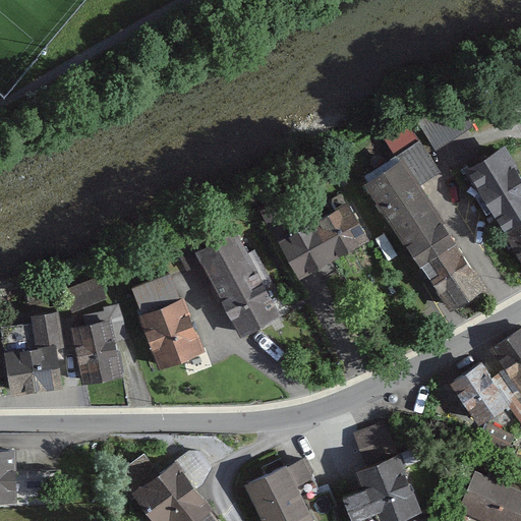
[(459,99),(417,123),(433,151),(475,126),(459,99)]
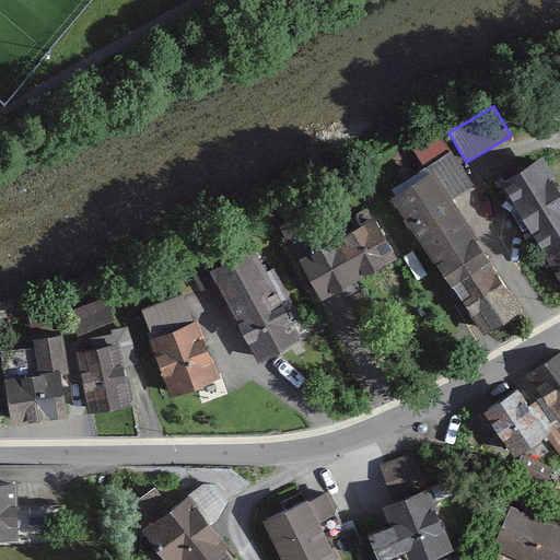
[(559,178),(549,160),(500,189),(559,292),(559,178)]
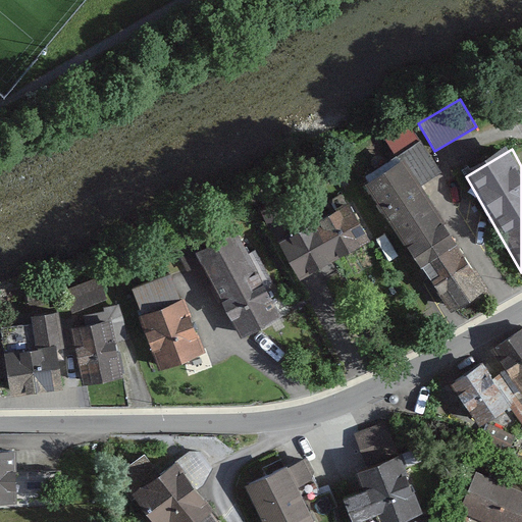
[(407,158),(363,186),(446,315),(489,288),(407,158)]
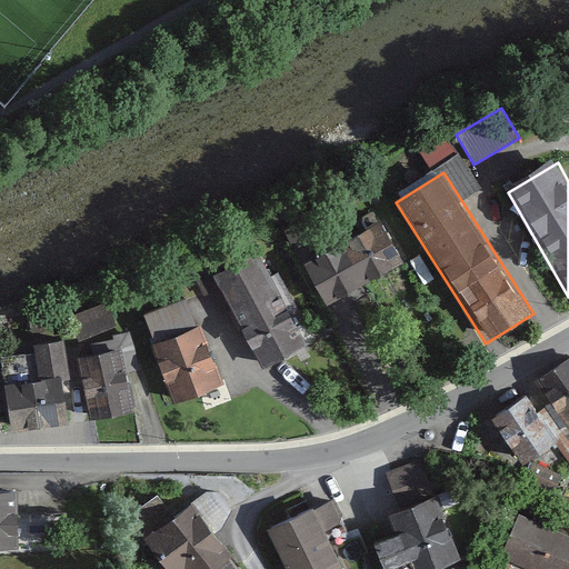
[(376,220),(295,267),(318,307),(399,261),(376,220)]
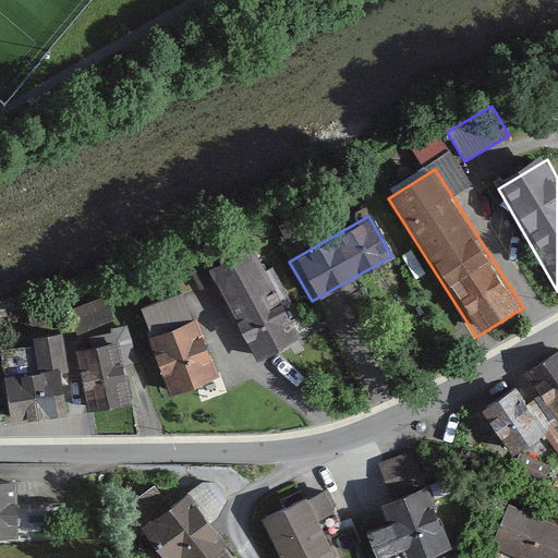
[(253,245),(206,270),(257,365),(304,340),(253,245)]
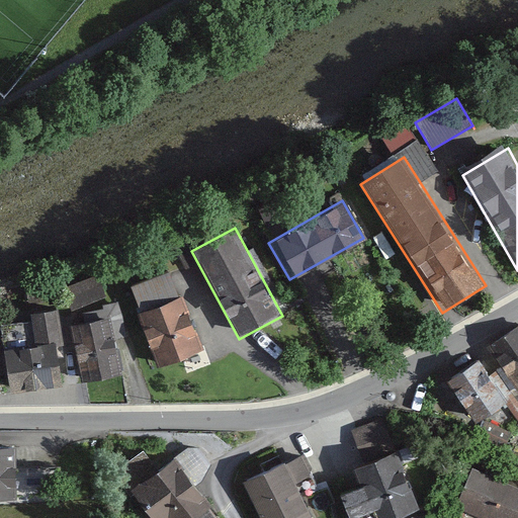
[(168,272),(124,289),(156,366),(199,349),(168,272)]
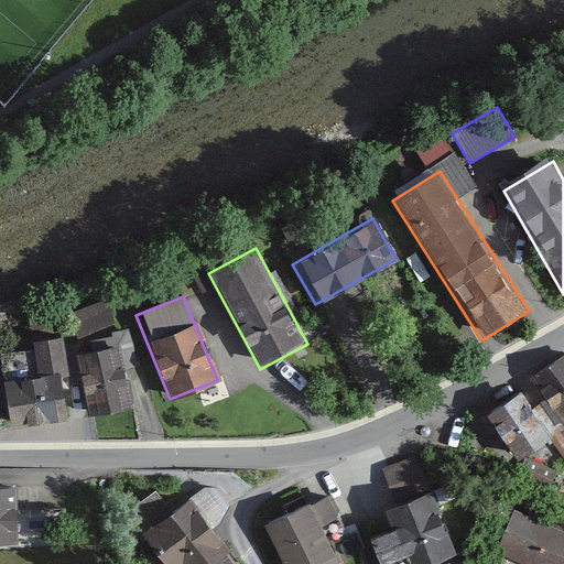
[(104,304),(66,321),(75,340),(112,323),(104,304)]
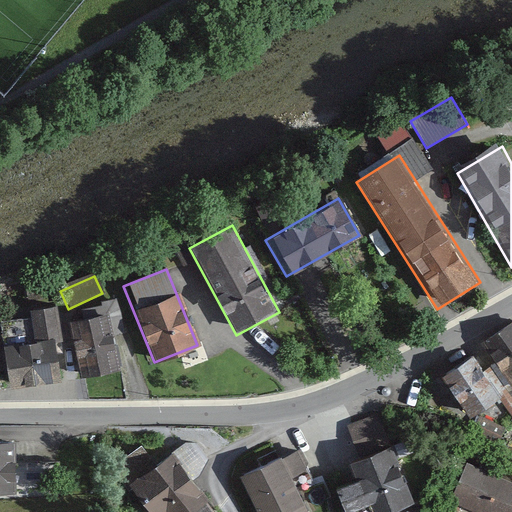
[(34,347),(1,351),(7,390),(59,382),(56,360),(64,359),(56,305),(29,309),(34,347)]
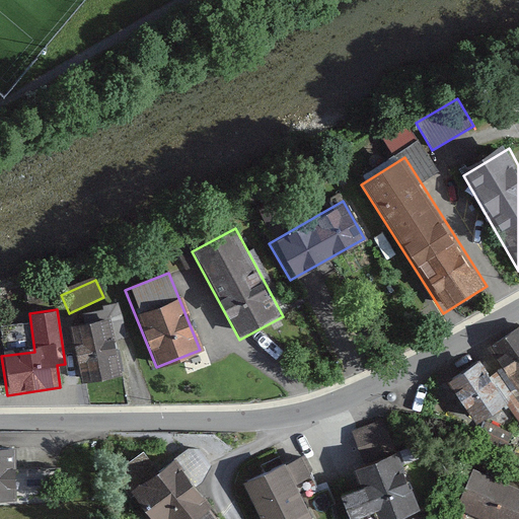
[(110,319),(68,328),(80,384),(123,375),(110,319)]
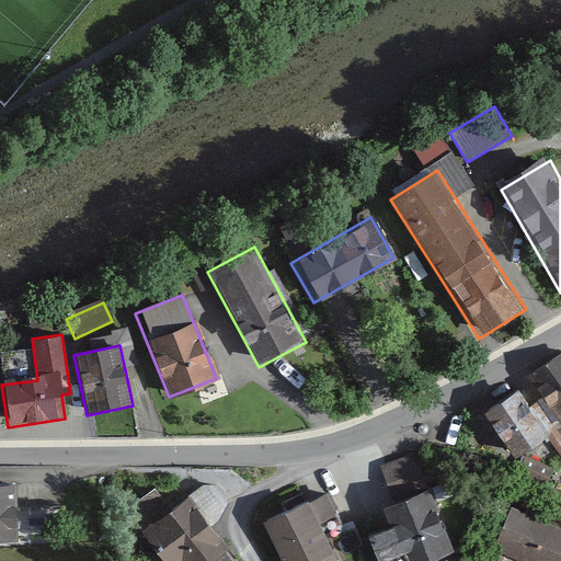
[(560,354),(528,376),(560,424),(560,354)]
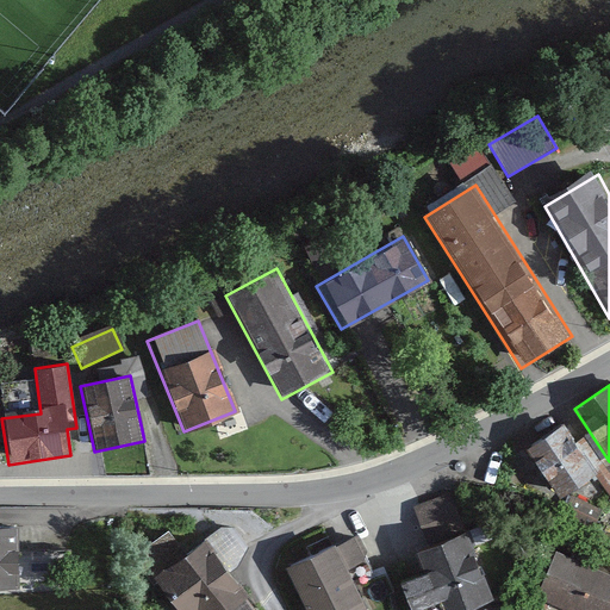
[(566,427),(524,454),(554,499),(596,472),(566,427)]
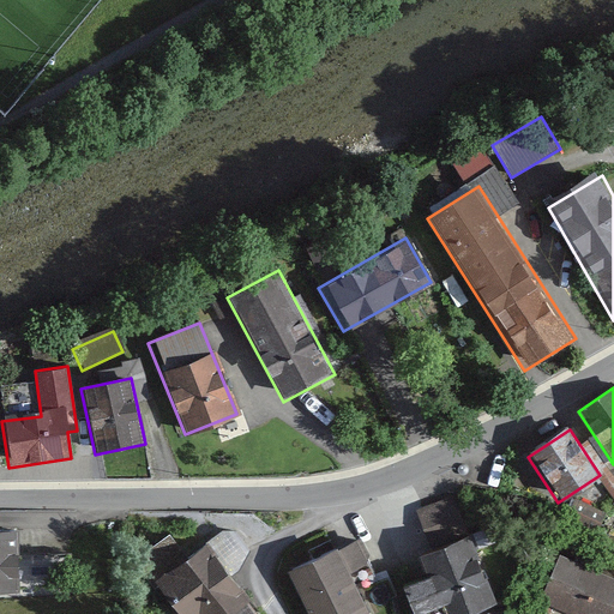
[(421,498),(437,539),(474,524),(458,485),(421,498)]
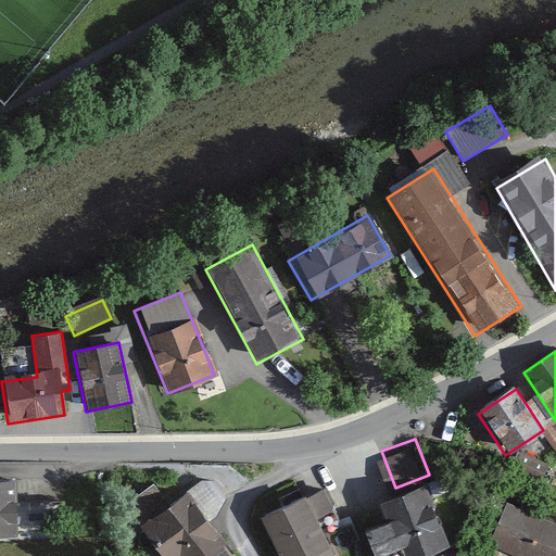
[(141,517),(172,498),(159,477),(128,495),(141,517)]
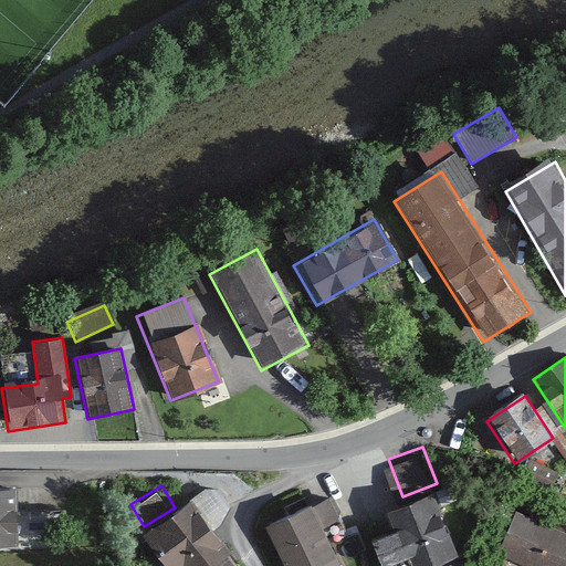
[(18,489),(0,489),(0,547),(20,547),(18,489)]
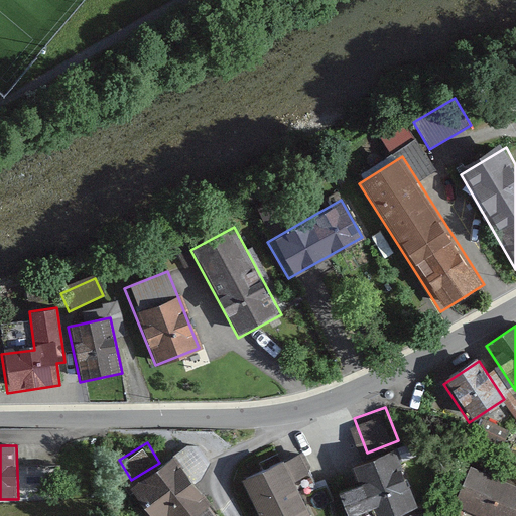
[(302,452),(240,481),(257,515),(305,515),(290,482),(311,472),(302,452)]
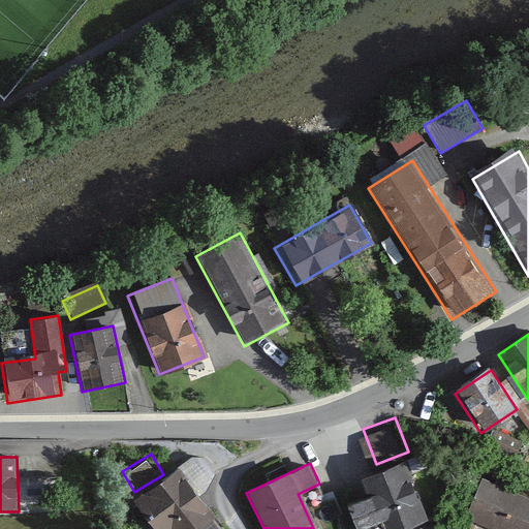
[(402,465),(360,483),(366,500),(346,507),(353,528),(372,528),(382,525),(383,528),(414,528),(425,525),(402,465)]
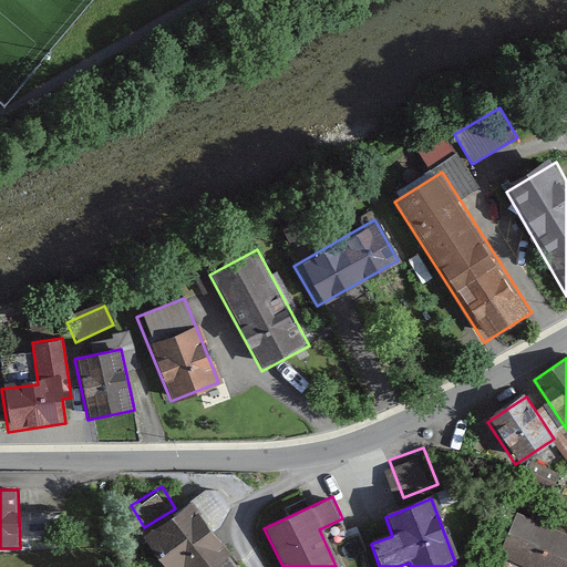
[(191,502),(145,536),(169,566),(216,566),(233,555),(191,502)]
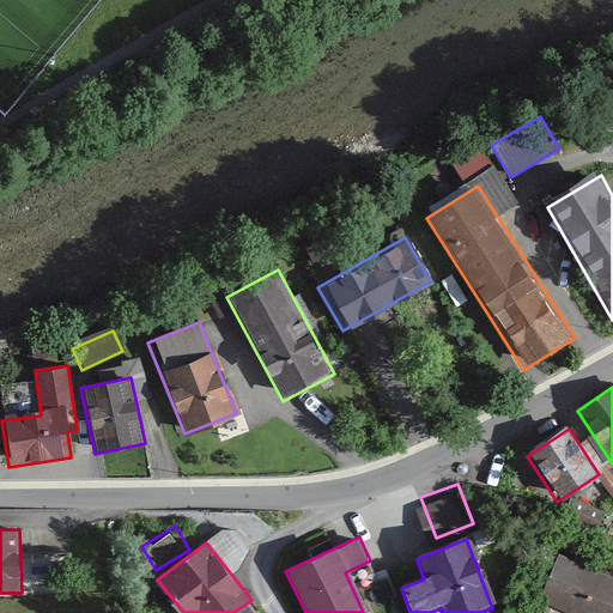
[(612,612),(612,580),(560,558),(539,607),(553,612),(612,612)]
